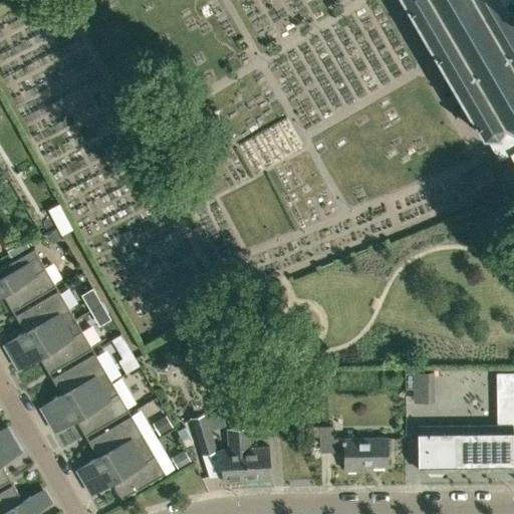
[(513,0),(403,0),(413,16),(410,18),(425,44),(428,42),(440,62),(437,64),(452,91),(442,96),(452,113),(455,111),(456,114),(463,110),(465,112),(468,110),(481,133),(479,138),(482,139),(483,136),(497,133),(498,135),(488,141),(499,158),(500,160),(510,154),(513,160),(513,0)]
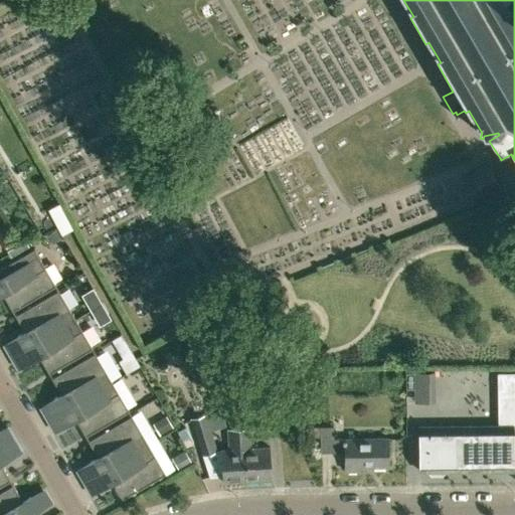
[(71,226),(57,202),(46,207),(60,232),(71,226)]
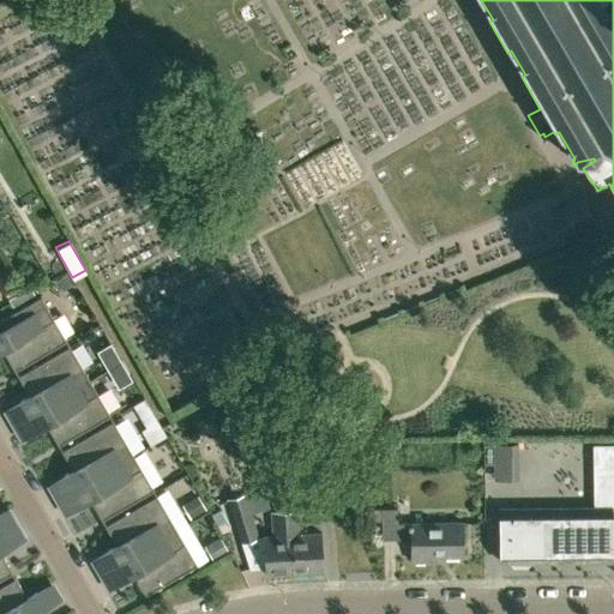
[(66,341),(41,296),(0,319),(0,353),(4,351),(14,371),(66,341)]
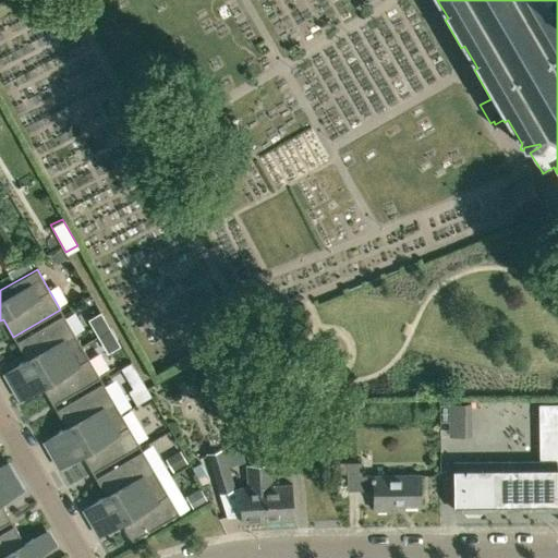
[(98,336),(110,329),(100,313),(88,320),(98,336)]
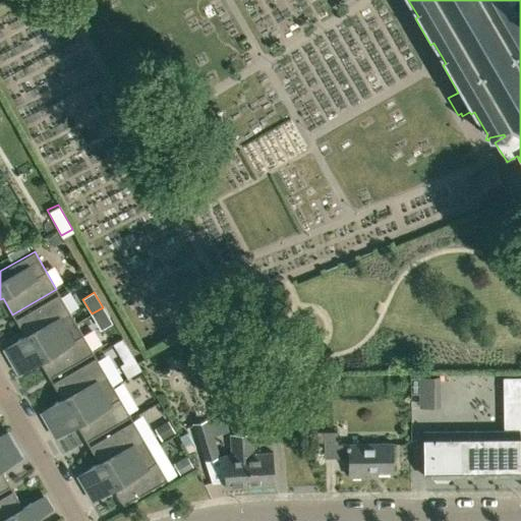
[(3,348),(11,361),(76,323),(59,293),(15,319),(24,336),(3,348)]
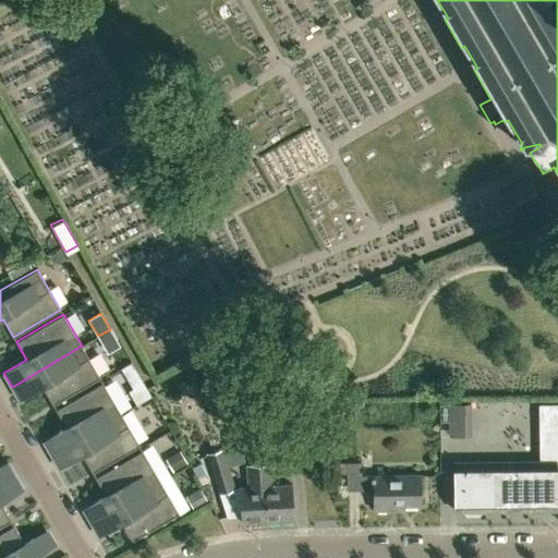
[(110,329),(98,336),(108,352),(119,346),(110,329)]
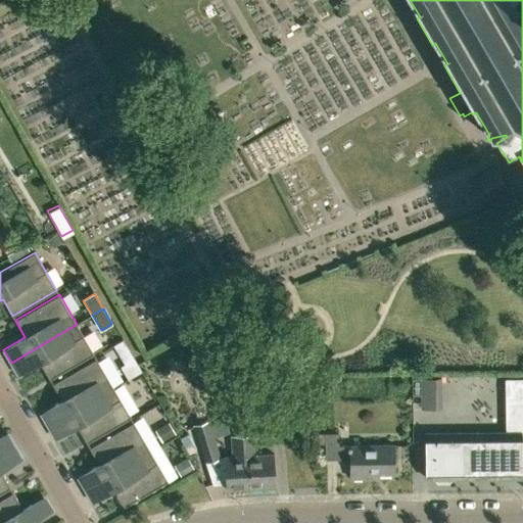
[(11,363),(18,375),(40,363),(50,380),(94,353),(77,324),(11,363)]
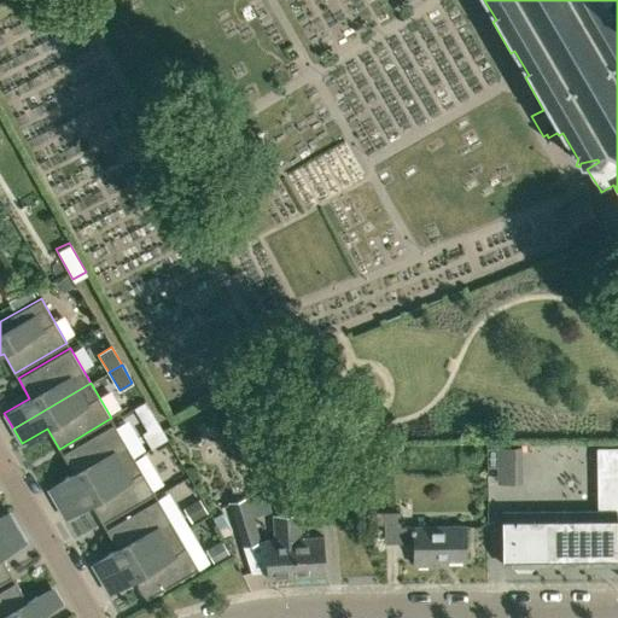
[(48,488),(57,503),(134,459),(114,423),(62,454),(74,473),(48,488)]
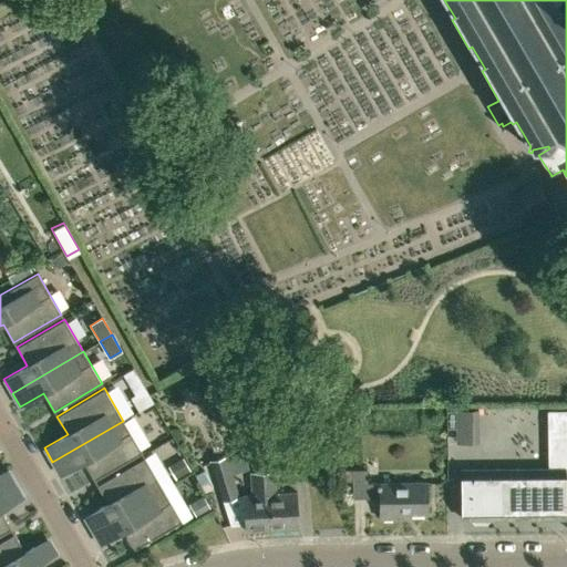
[(153,403),(144,389),(135,394),(131,398),(138,411),(153,403)]
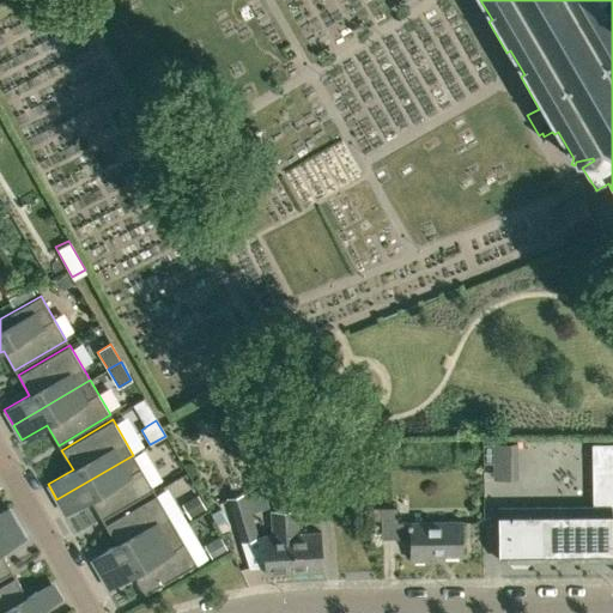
[(493,480),(510,480),(510,444),(492,444),(493,480)]
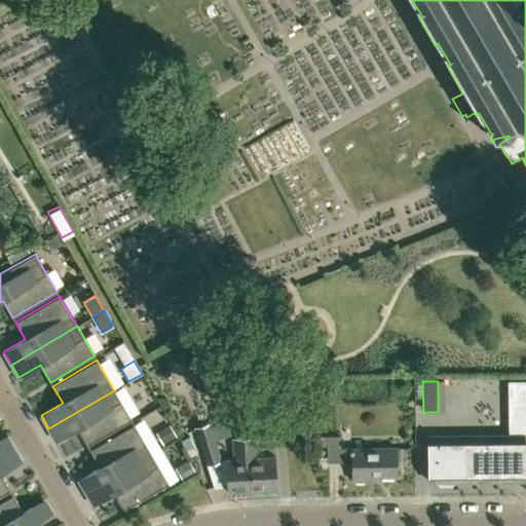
[(48,428),(57,442),(77,429),(87,446),(132,420),(114,390),(48,428)]
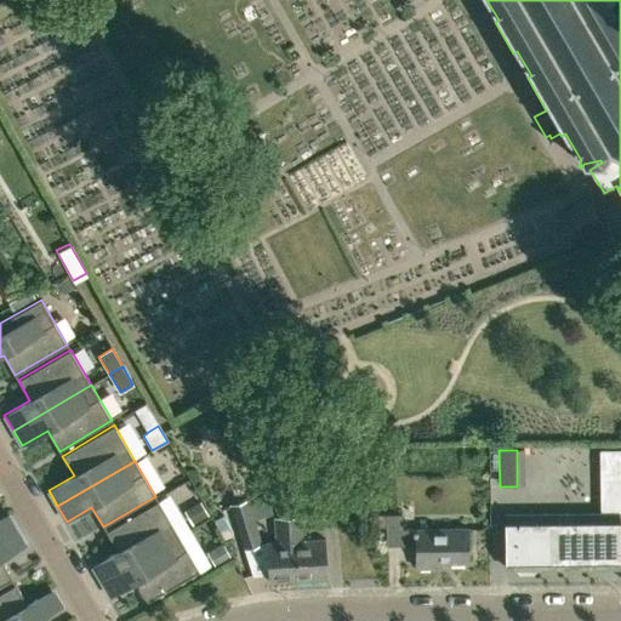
[(245,548),(262,542),(254,518),(248,499),(231,505),(245,548)]
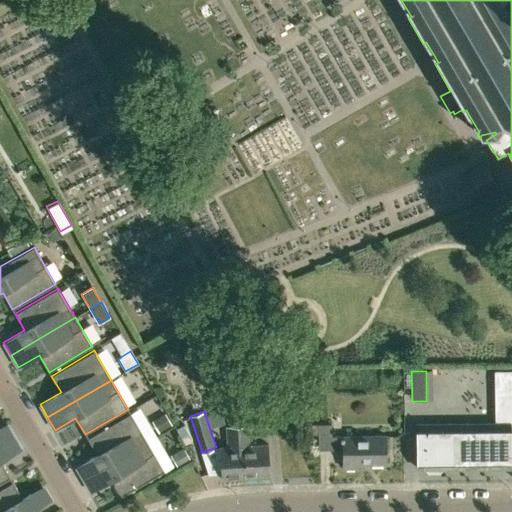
[(76,467),(83,479),(147,442),(131,413),(87,438),(97,454),(76,467)]
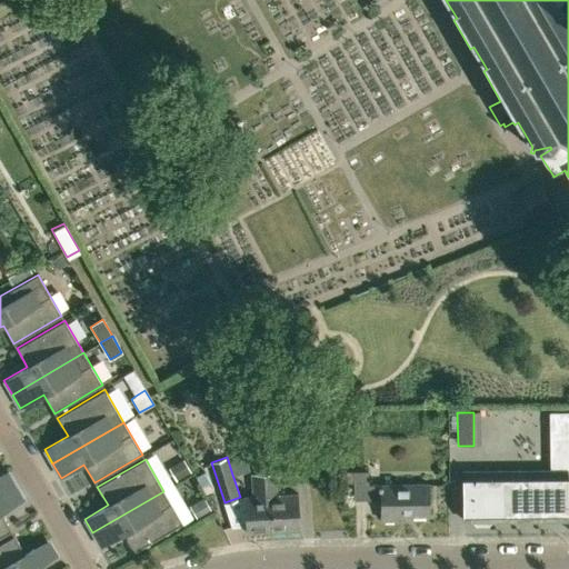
[(0,493),(19,483),(10,469),(0,475),(0,493)]
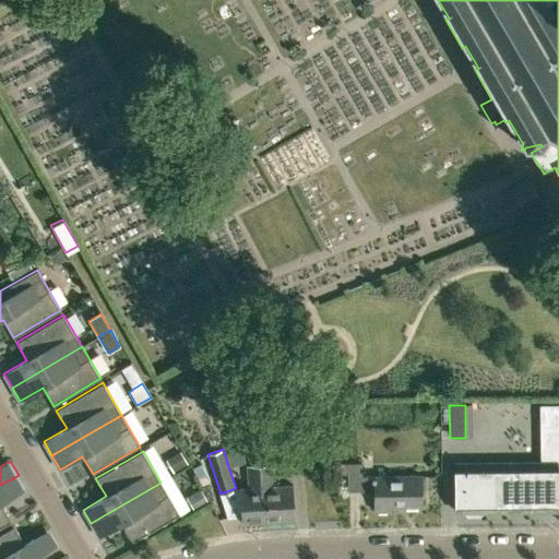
[(346,463),(346,464),(340,464),(340,475),(346,475),(346,491),(375,491),(375,512),(390,512),(390,508),(421,508),(421,477),(360,477),(360,463),(346,463)]
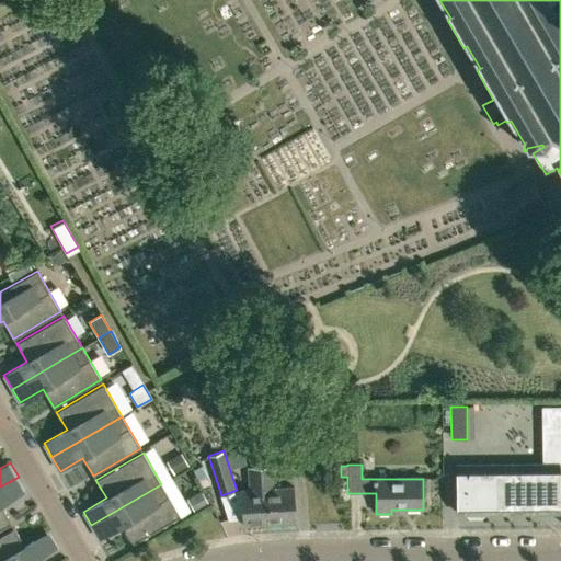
[(560,511),(560,465),(492,466),(492,465),(490,465),(490,466),(458,466),(458,465),(456,465),(456,513),(458,513),(458,512),(491,512),(491,513),(493,513),(493,512),(495,512),(560,511)]
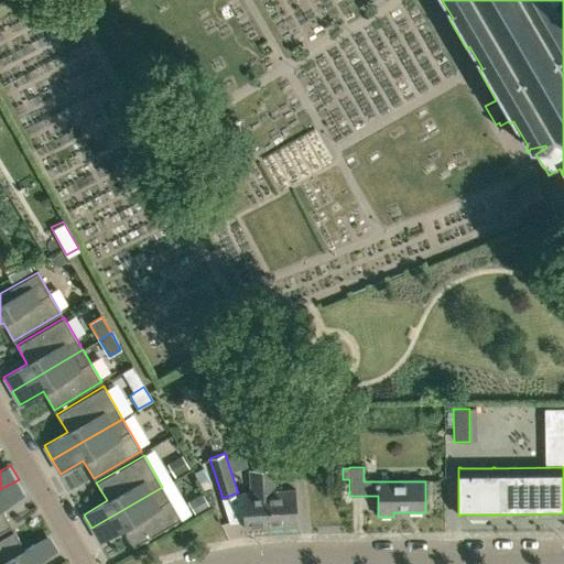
[(245,529),(268,527),(264,480),(273,479),(273,469),(251,470),(252,492),(242,492),(245,522),(245,529)]
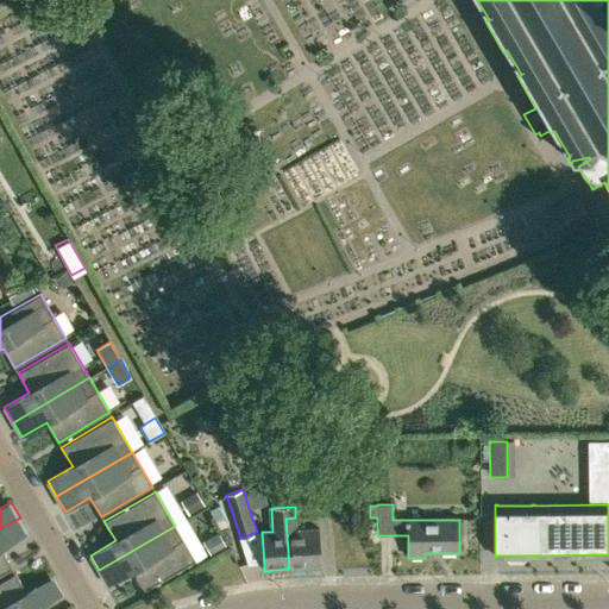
[(29,533),(20,518),(0,528),(0,575),(12,569),(1,548),(29,533)]
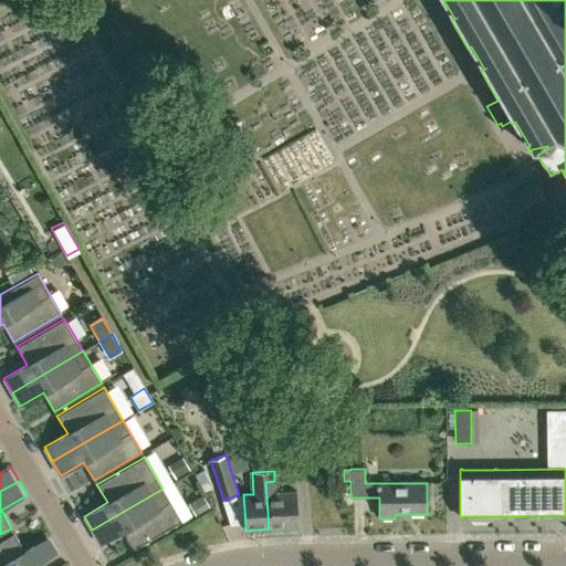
[(275,492),(274,481),(265,482),(269,528),(299,527),(296,491),(275,492)]
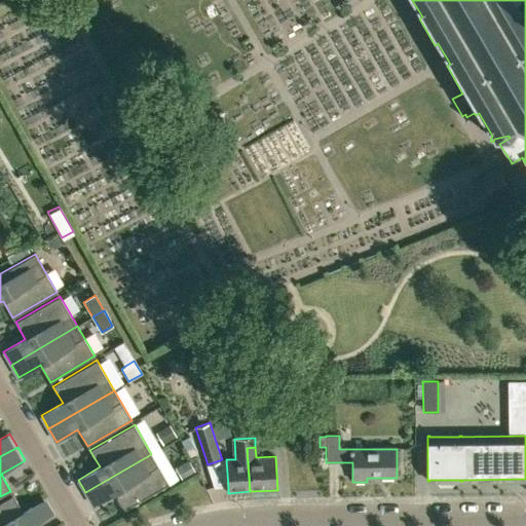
[(124,510),(168,484),(151,454),(85,492),(94,505),(115,493),(124,510)]
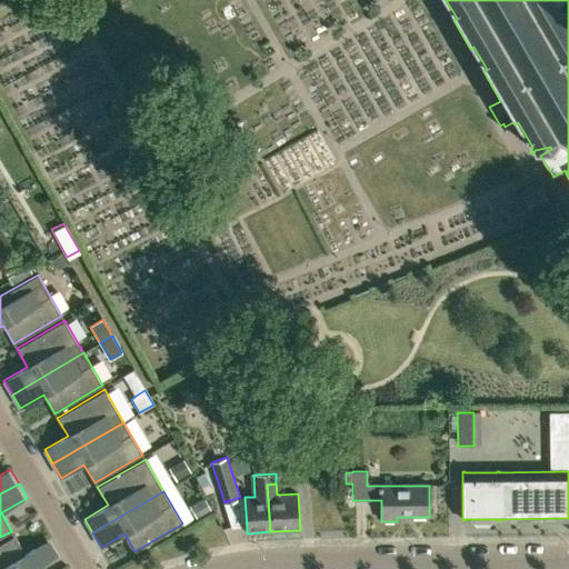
[(189,503),(195,516),(210,508),(205,497),(189,503)]
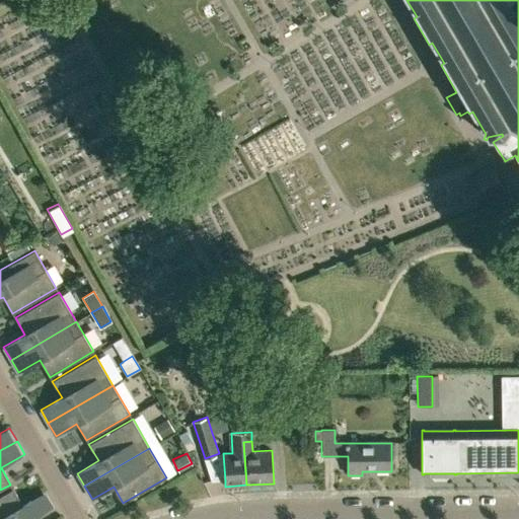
[(22,505),(13,489),(0,495),(0,518),(30,518),(55,505),(47,491),(22,505)]
